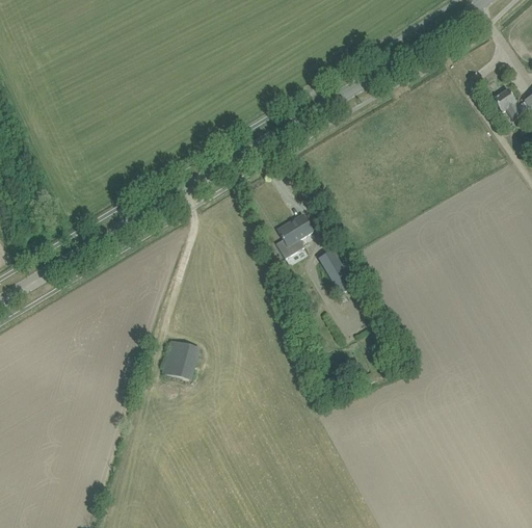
[(508,88),(494,98),(499,106),(502,110),(506,107),(513,119),(523,112),(522,111),(530,106),(531,109),(531,94),(525,99),(525,100),(516,105),(514,102),(516,101),(508,88)]
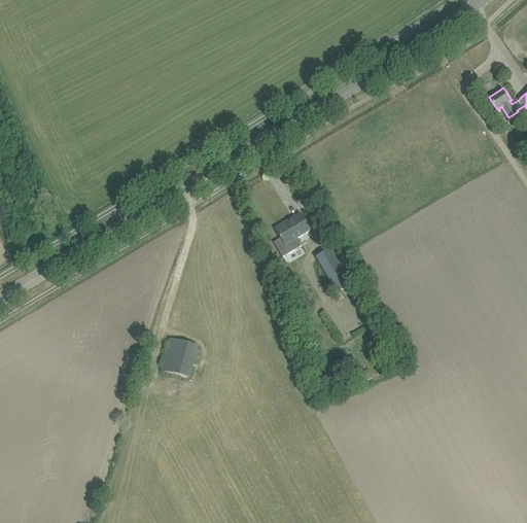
[(297,235),(310,228),(301,211),(275,225),(280,234),(279,234),(280,236),(274,240),(282,253),(302,242),(297,235)]
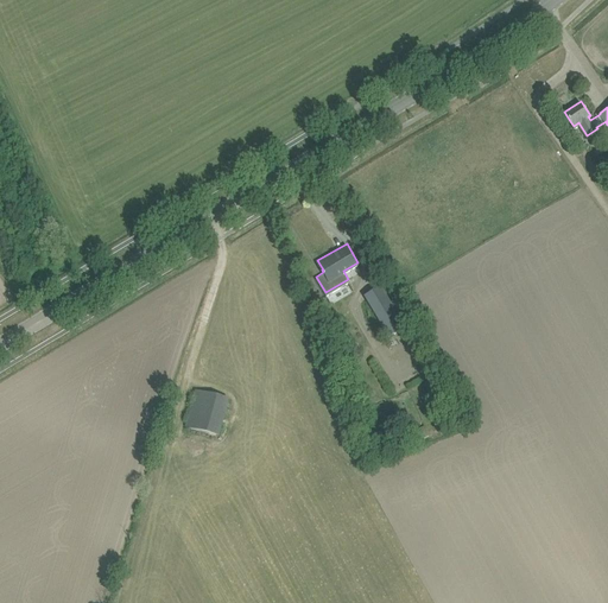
[(365,293),(388,334),(405,324),(380,283),(365,293)]
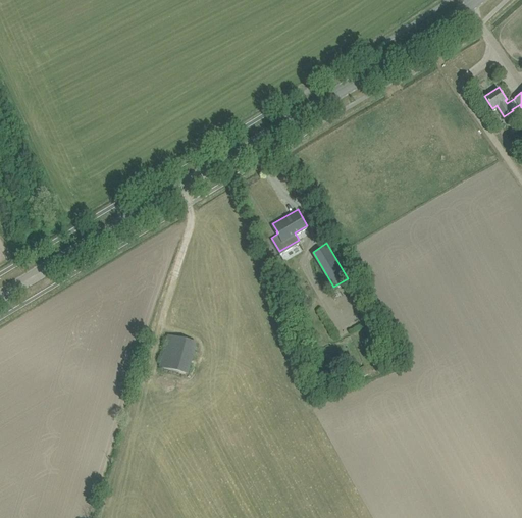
[(159,364),(188,372),(197,340),(167,331),(159,364)]
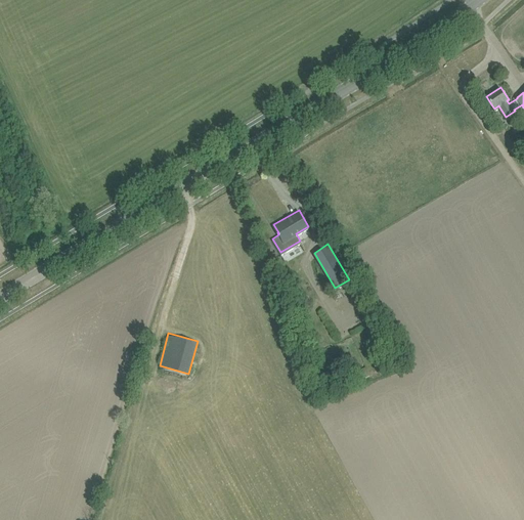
[(362,377),(369,373),(365,364),(358,367),(362,377)]
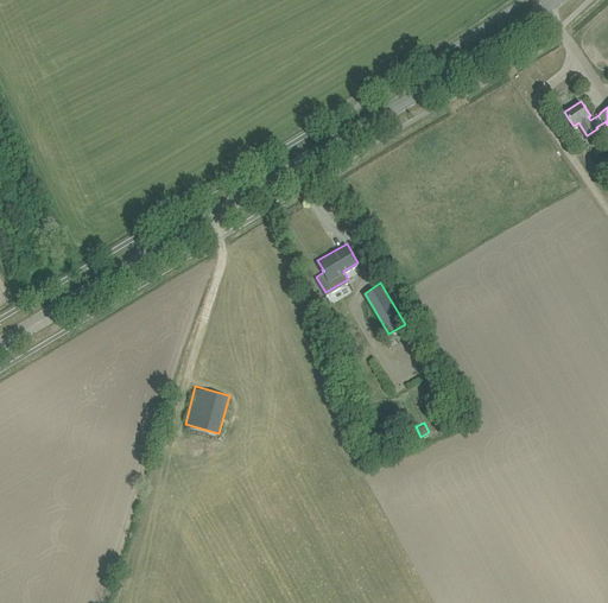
All buildings are outlined.
